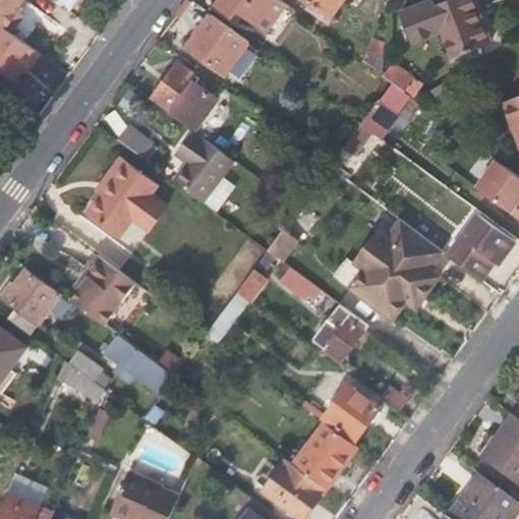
[(0,24),(2,25),(13,35),(26,16),(22,13),(18,10),(25,0),(0,0),(0,24)]
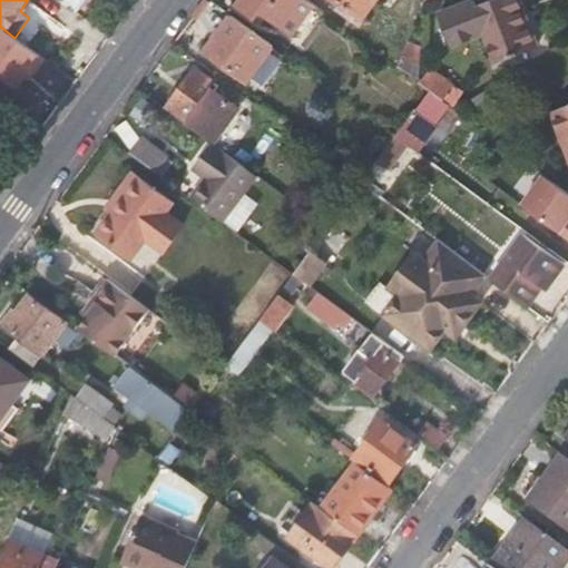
[(32,5),(28,0),(20,11),(25,15),(32,5)]
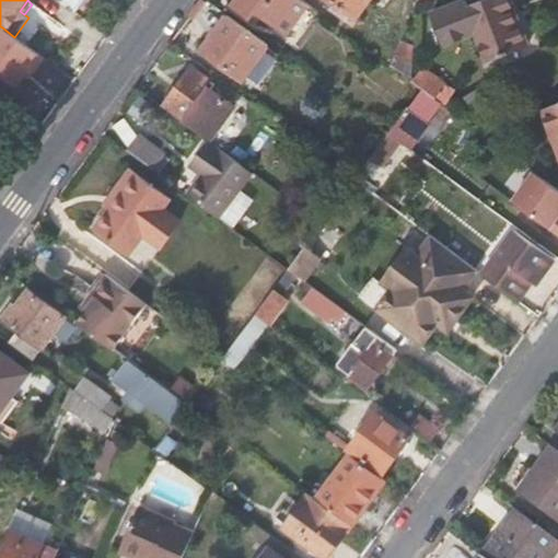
[(82,0),(60,0),(76,11),(82,0)]
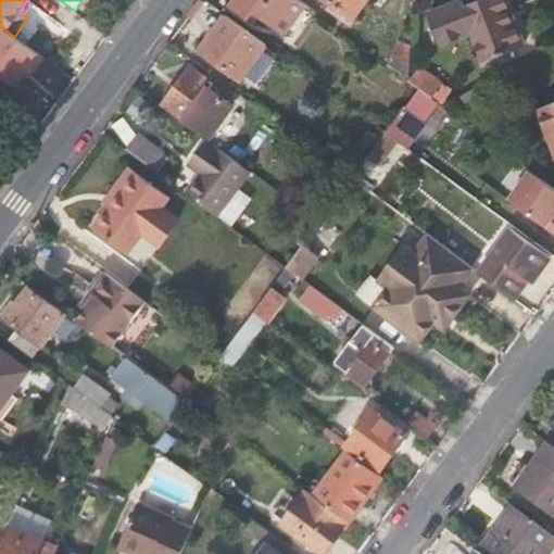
[(297,34),(313,12),(298,0),(231,0),(229,4),(241,14),(251,1),(297,34)]
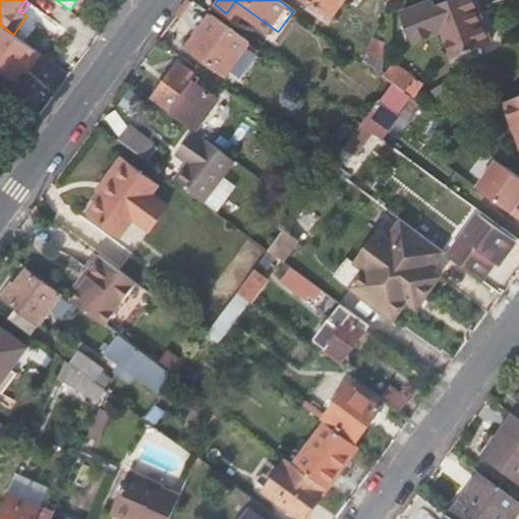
[(325,18),(338,0),(309,0),(312,1),(309,6),(325,18)]
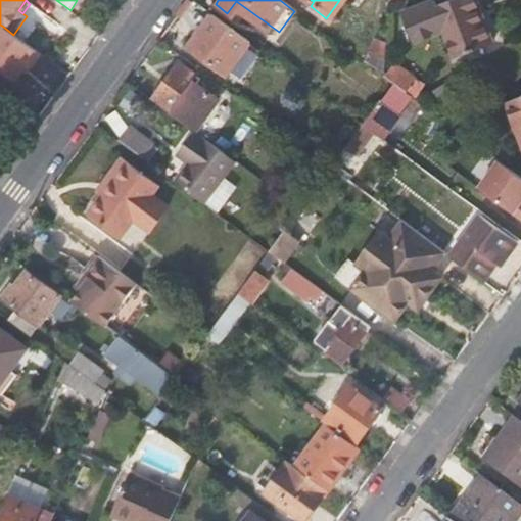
[(451,57),(492,42),(476,0),(446,0),(431,6),(429,2),(400,13),(413,47),(442,36),(451,57)]
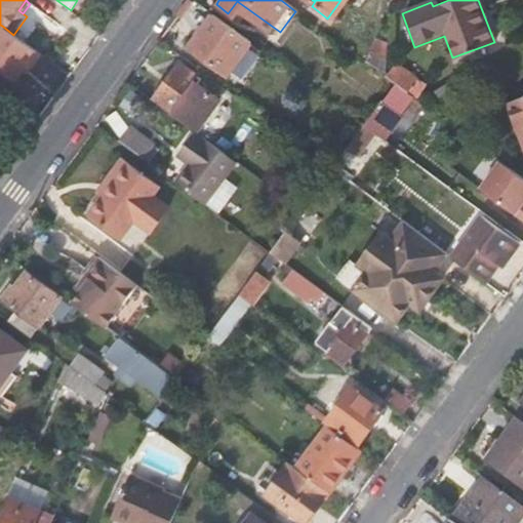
[(226,76),(250,43),(225,24),(209,13),(186,46),(226,76)]
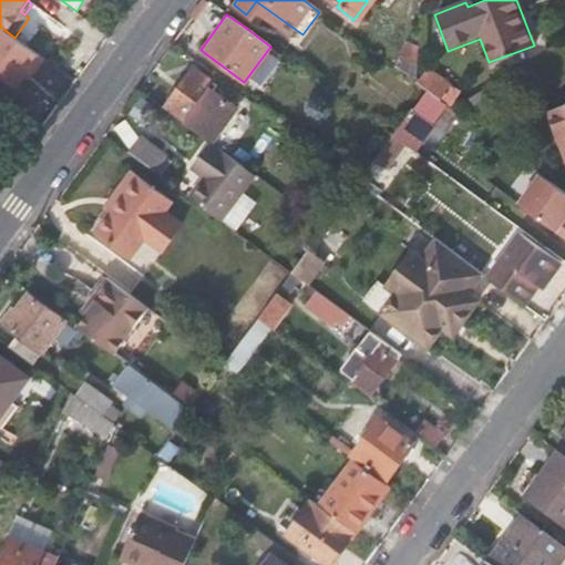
[(14,38),(2,28),(0,31),(0,75),(18,89),(26,78),(30,71),(34,74),(45,60),(14,38)]
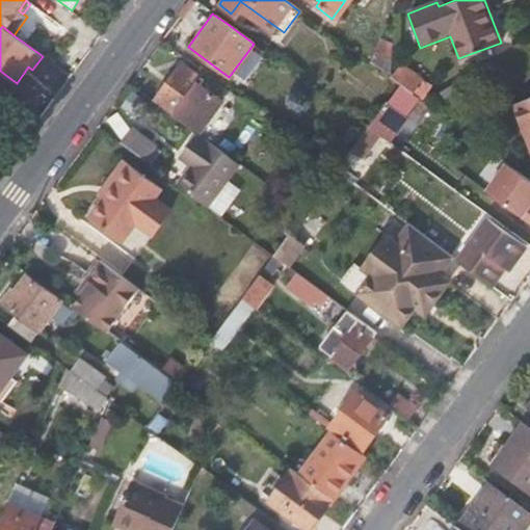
[(391,45),(380,41),(371,60),(390,75),(391,59),(386,56),(391,45)]
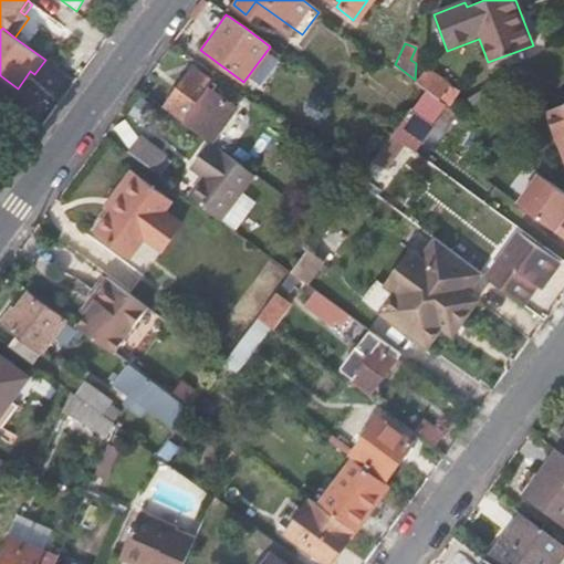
[(191,65),(160,106),(209,142),(211,143),(236,108),(206,86),(210,79),(191,65)]
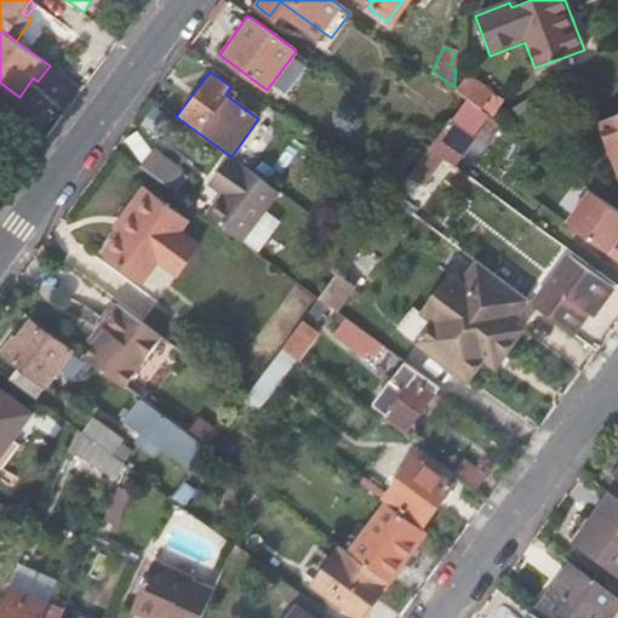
[(465,75),(455,90),(464,98),(481,109),(492,95),(465,75)]
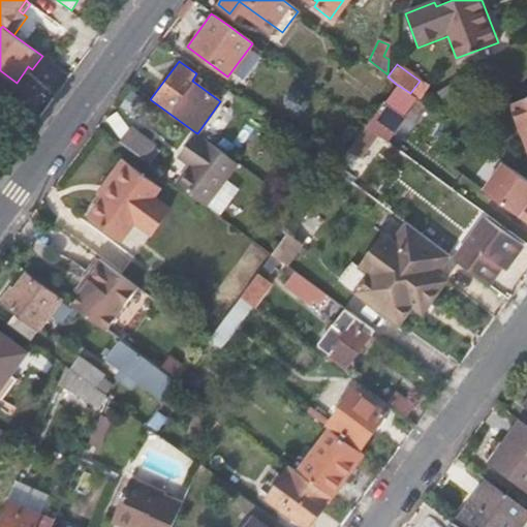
[(32,69),(28,66),(24,72),(28,75),(32,69)]
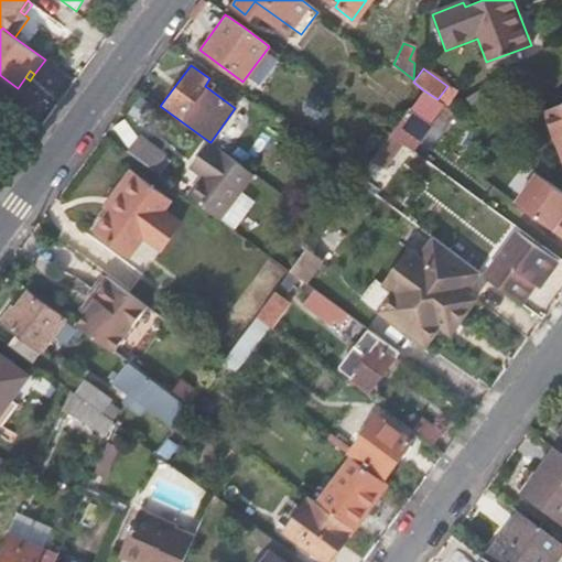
[(422,120),(438,99),(422,89),(388,136),(391,138),(404,147),(413,153),(432,128),(422,120)]
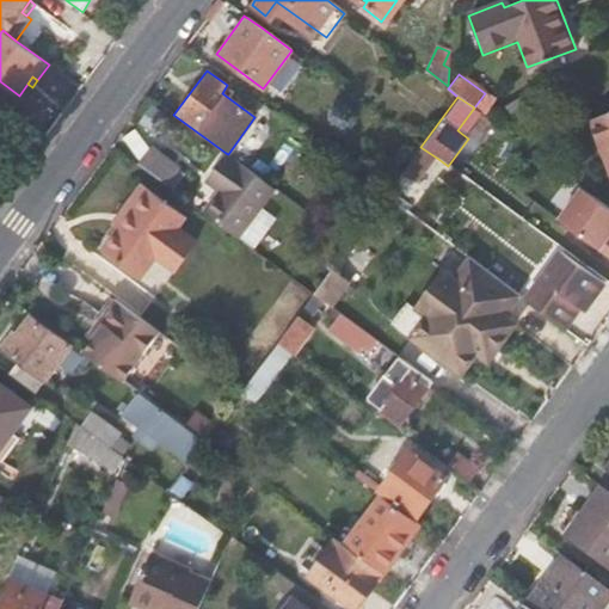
[(608,111),(590,120),(608,166),(608,111)]
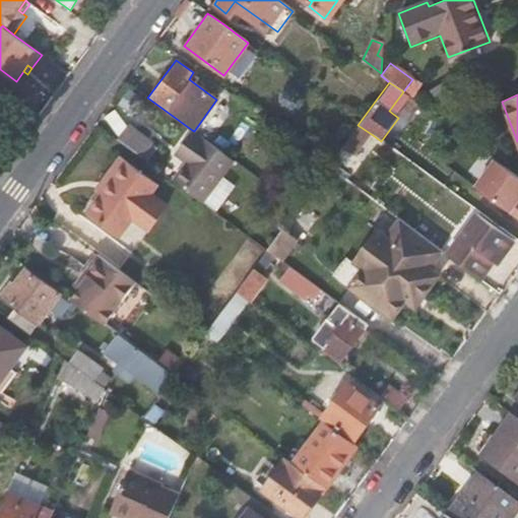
[(127,127),(118,141),(142,159),(152,145),(127,127)]
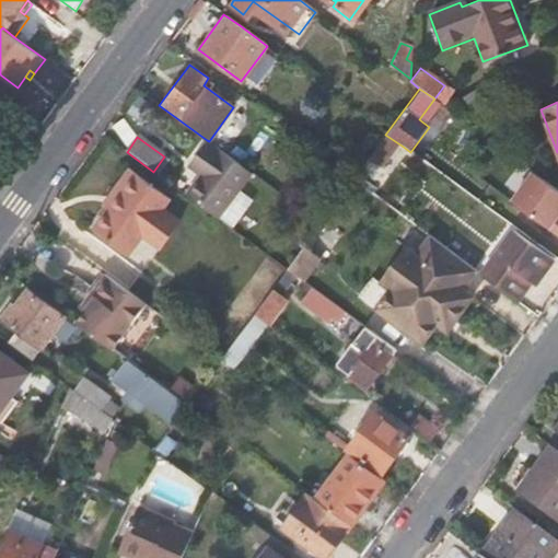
[(388,137),(371,160),(384,170),(402,146),(388,137)]
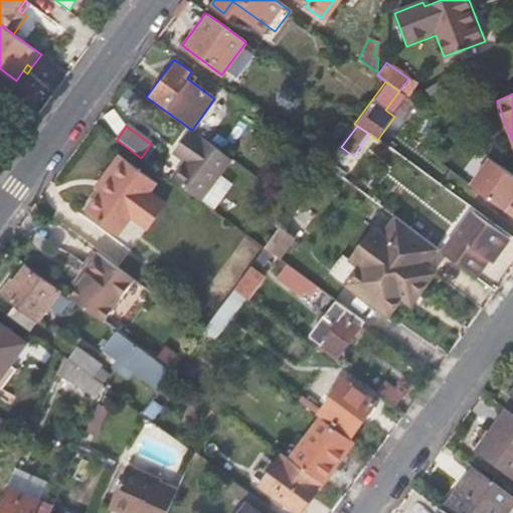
[(210,209),(241,167),(192,130),(190,129),(177,147),(189,156),(171,180),(180,187),(210,209)]
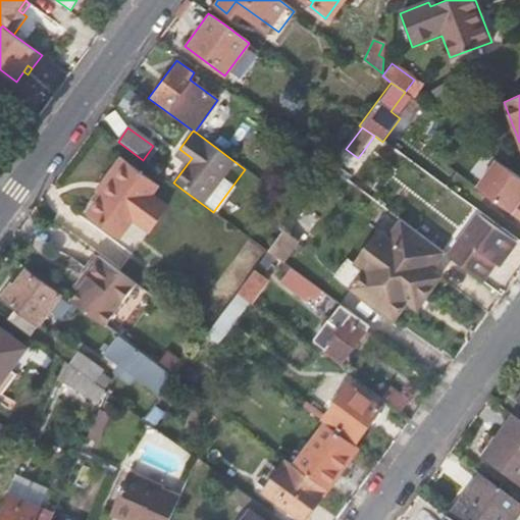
[(99,194),(86,211),(119,237),(131,221),(151,194),(157,185),(119,156),(94,190),(99,194)]
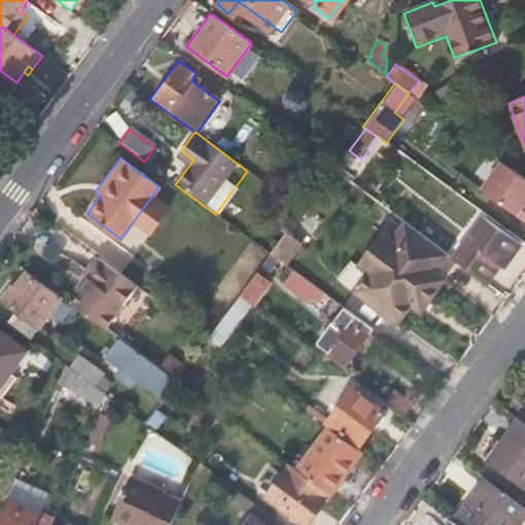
[(484,190),(524,220),(524,179),(503,164),(484,190)]
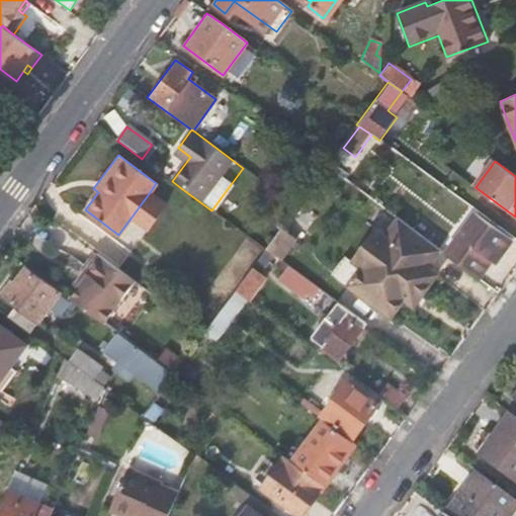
[(150,192),(130,220),(146,232),(166,204),(150,192)]
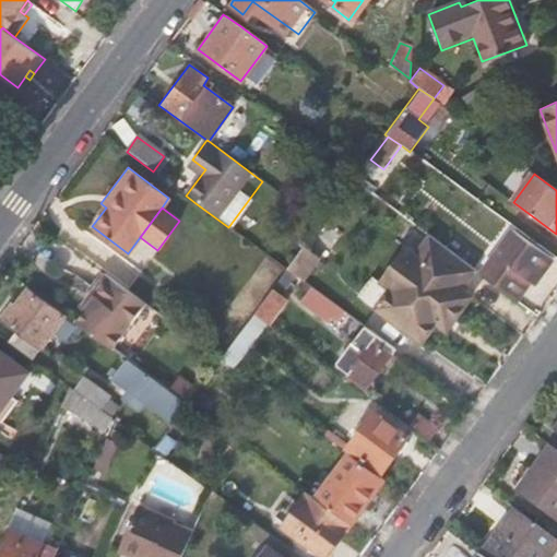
[(315,256),(331,234),(318,224),(285,269),(301,280),(317,258),(315,256)]
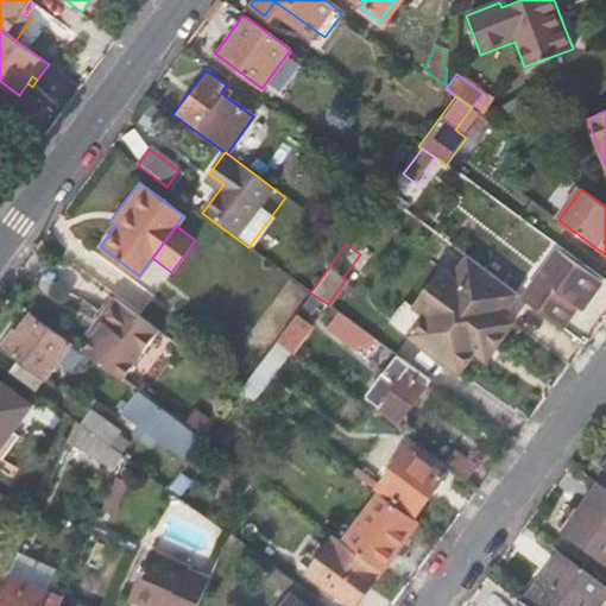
[(559,328),(560,326),(573,308),(579,310),(598,283),(555,252),(522,297),(521,298),(559,328)]
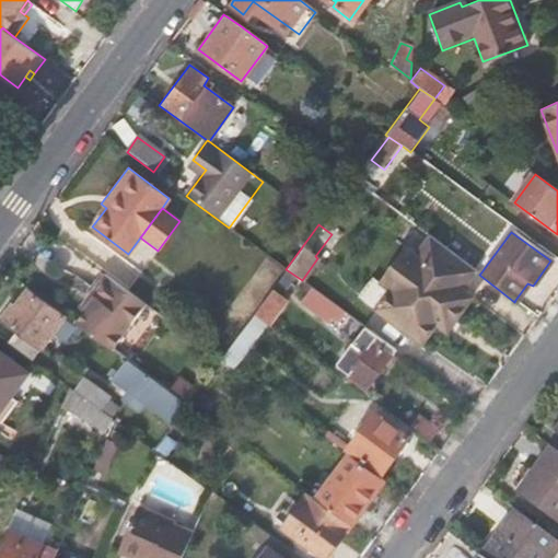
[(375,311),(422,347),(439,326),(450,313),(458,322),(475,299),(465,291),(478,274),(429,237),(417,254),(407,247),(379,282),(390,291),(375,311)]
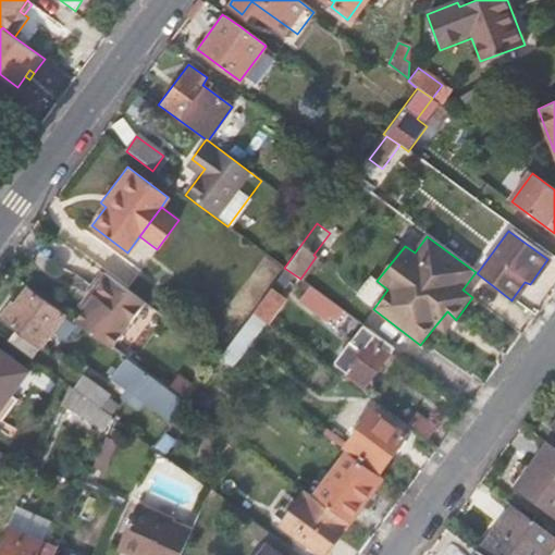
[(83,307),(73,319),(112,347),(145,303),(102,271),(84,297),(87,300),(83,307)]
